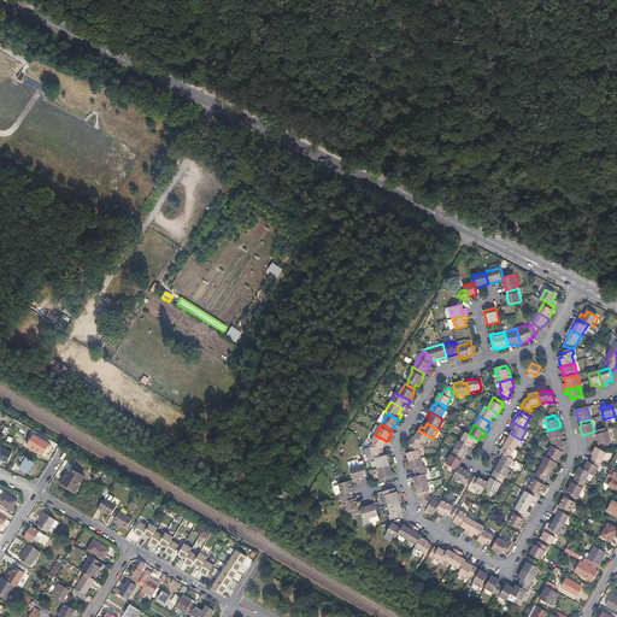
[(560,427),(547,430),(550,439),(551,442),(562,440),(560,436),(563,436),(560,427)]
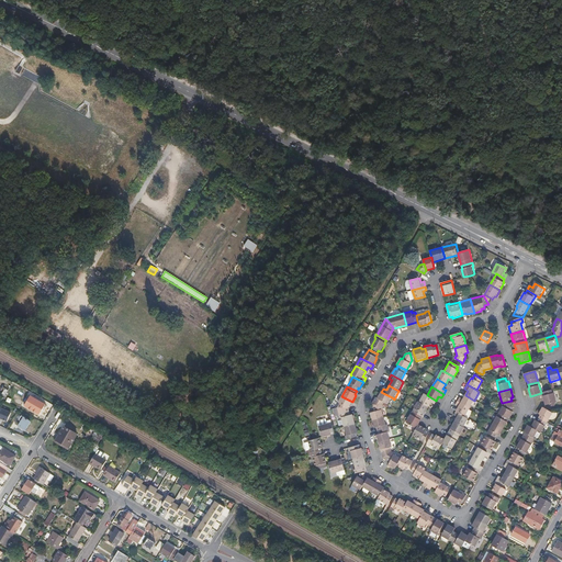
[(542,396),(546,405),(557,402),(554,393),(553,393),(552,390),(541,393),(542,396)]
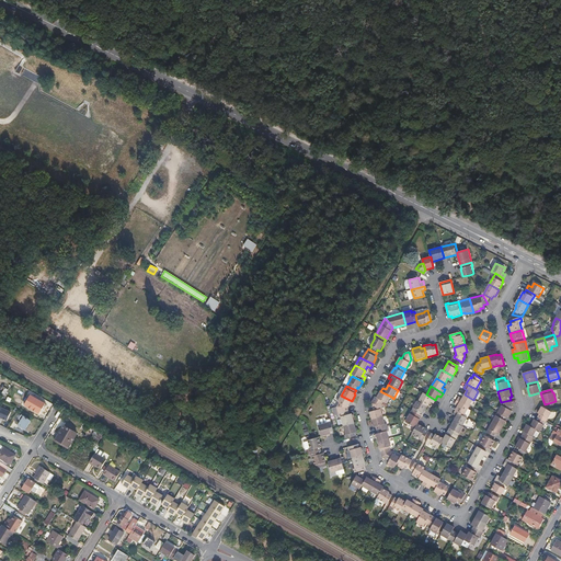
[(377,399),(375,398),(370,405),(382,407),(384,403),(387,404),(391,397),(380,391),(377,399)]
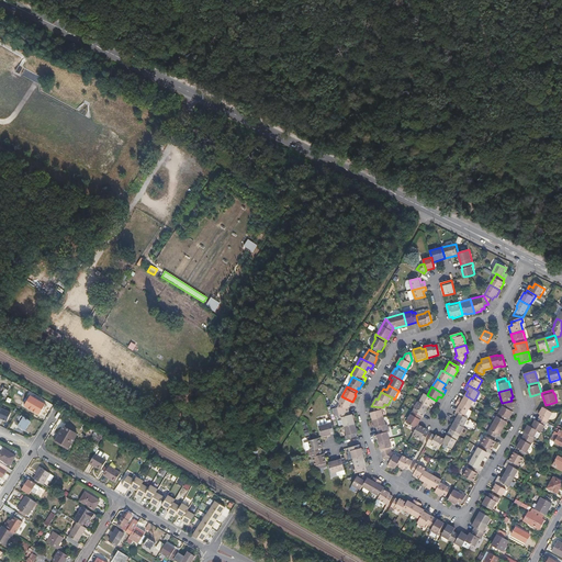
[(427,395),(424,394),(419,403),(427,407),(430,403),(434,404),(436,401),(427,395)]
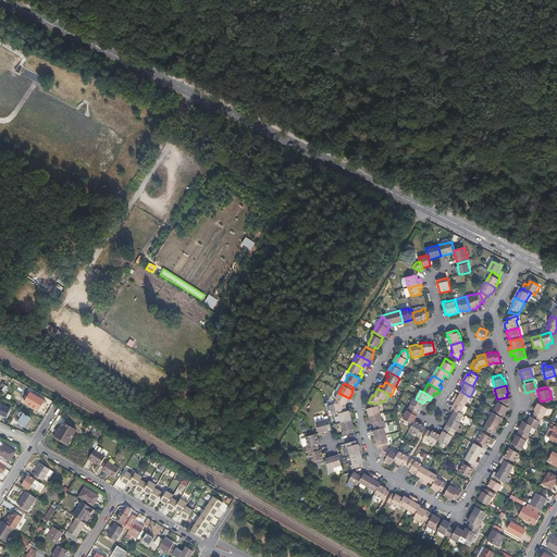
[(31,392),(27,397),(34,400),(32,406),(29,408),(37,412),(45,400),(31,392)]
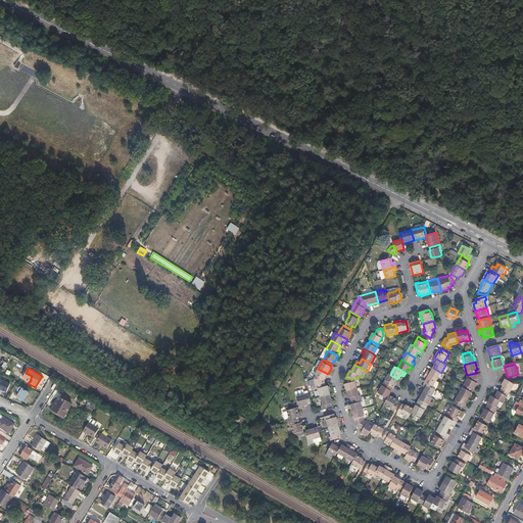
[(427,371),(426,374),(437,380),(441,373),(433,368),(430,372),(427,371)]
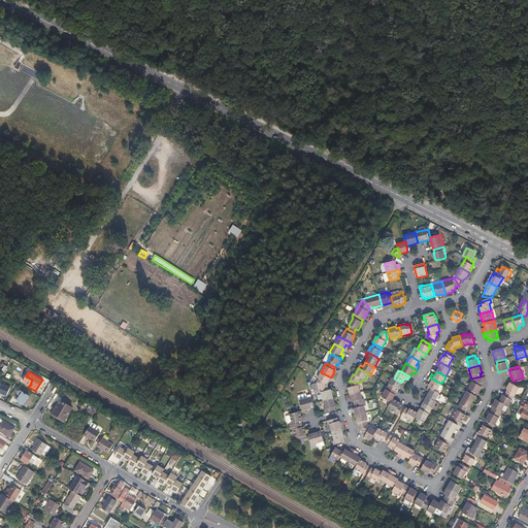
[(318,378),(319,380),(317,384),(319,390),(328,387),(327,384),(331,377),(321,372),(318,378)]
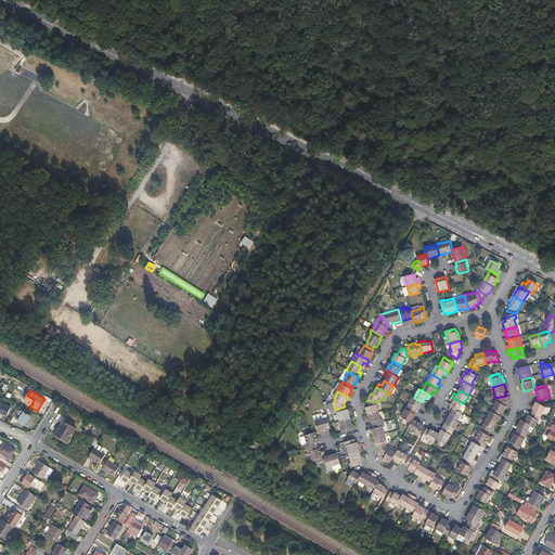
[(34,399),(27,396),(24,400),(31,404),(34,399)]
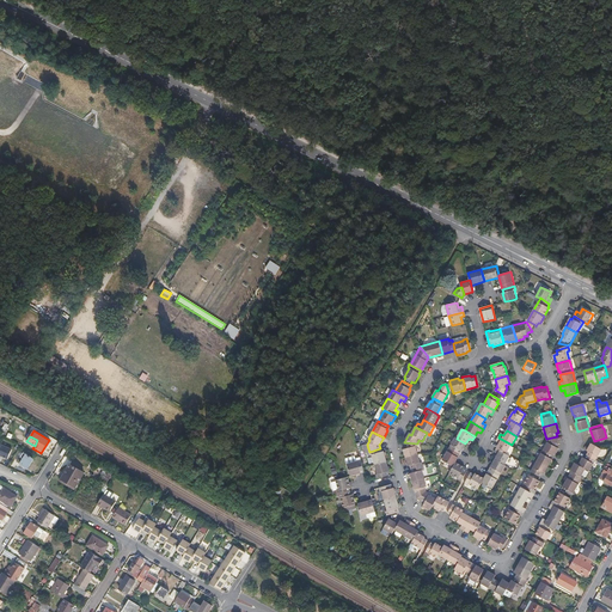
[(546,439),(548,442),(543,451),(552,456),(554,457),(558,450),(556,448),(558,444),(557,436),(546,439)]
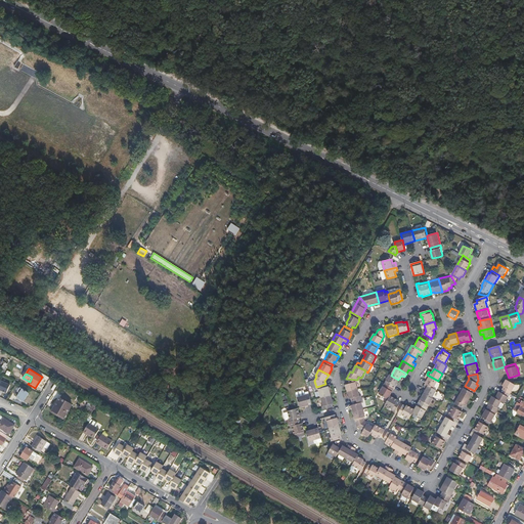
[(391,376),(390,375),(385,384),(394,389),(398,380),(391,376)]
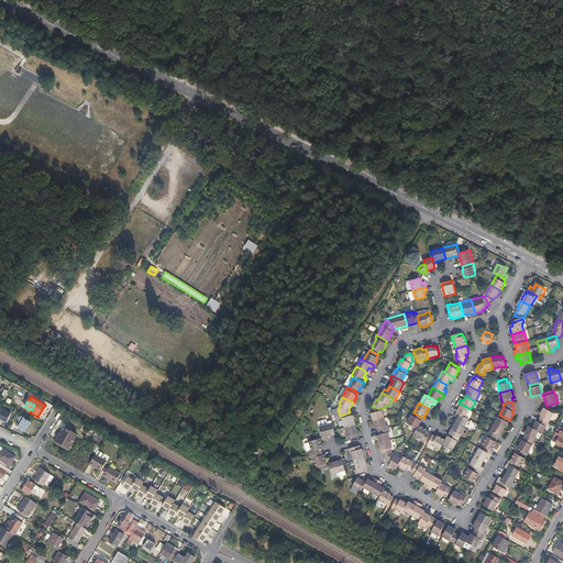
[(456,406),(459,408),(456,412),(466,418),(471,409),(459,403),(456,406)]
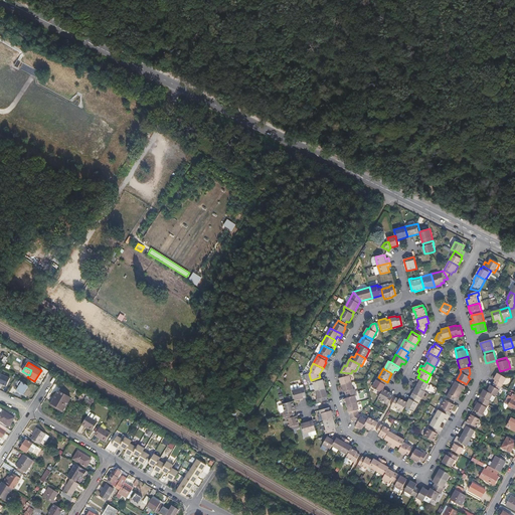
[(351,373),(340,372),(342,377),(339,378),(341,385),(352,383),(350,376),(351,375),(351,373)]
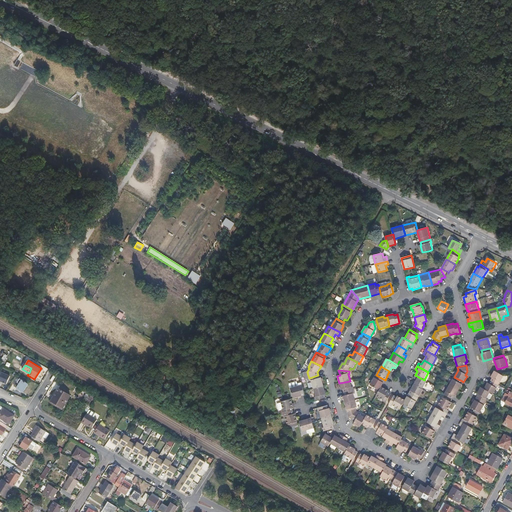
[(491,378),(492,378),(490,381),(499,386),(504,376),(496,371),(495,370),(491,378)]
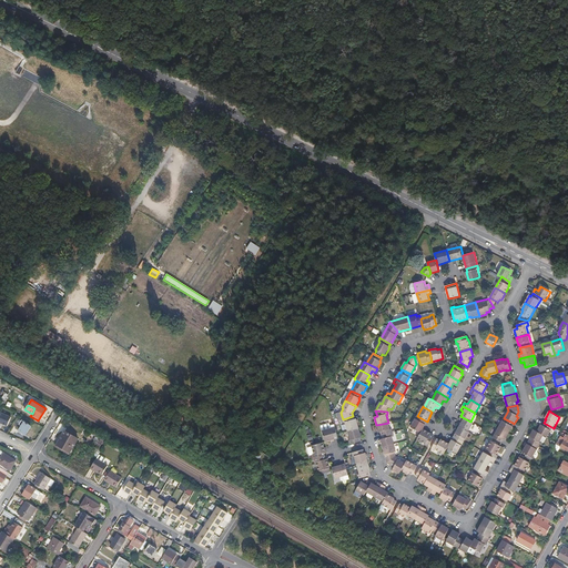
[(11,417),(1,412),(0,413),(0,422),(7,425),(11,417)]
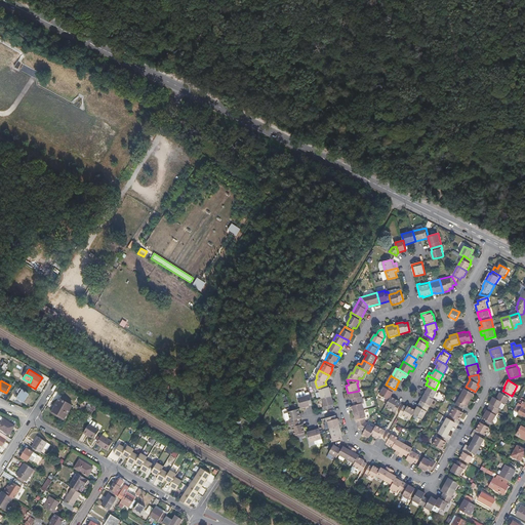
[(318,392),(319,392),(322,399),(331,397),(329,388),(327,389),(326,385),(317,388),(318,392)]
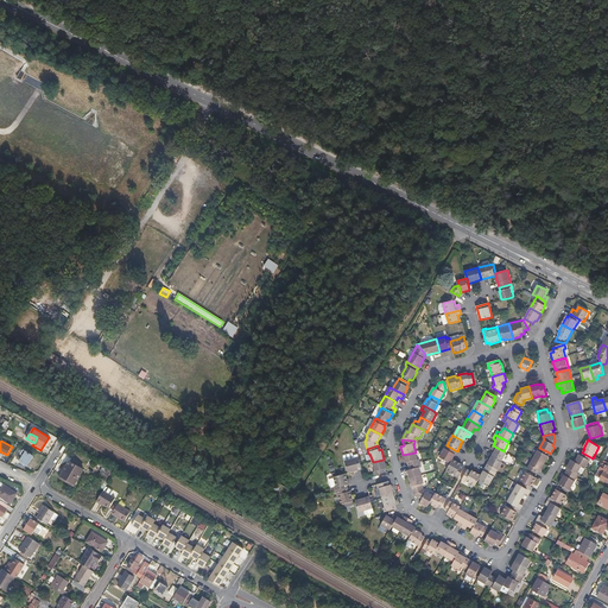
[(457,451),(447,445),(439,457),(450,463),(453,460),(457,451)]
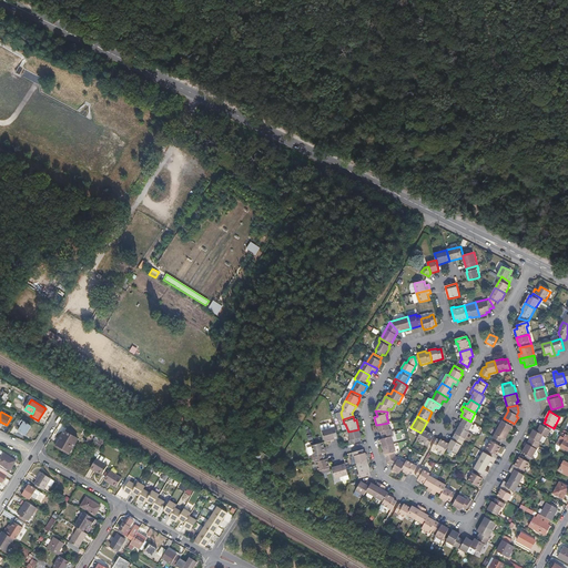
[(458,421),(462,422),(458,427),(469,433),(474,424),(470,422),(460,416),(458,421)]
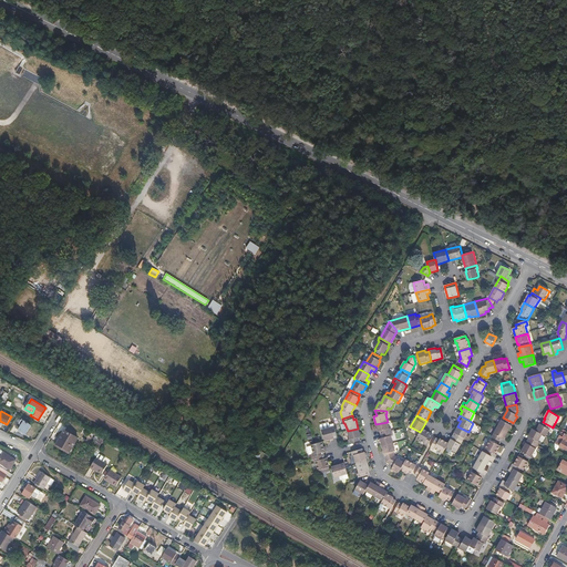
[(512,422),(503,418),(497,428),(507,433),(511,426),(509,425),(512,422)]
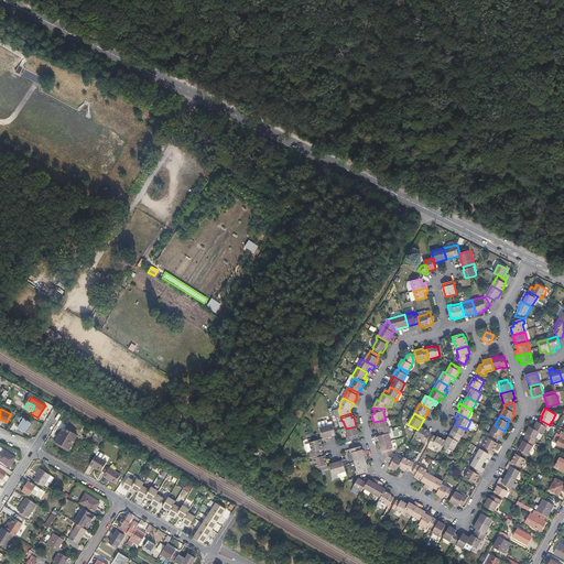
[(31,423),(21,416),(19,421),(18,420),(14,424),(25,432),(31,423)]
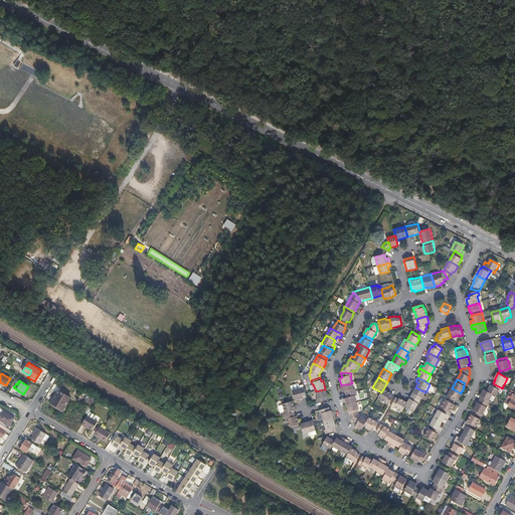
[(352,383),(341,385),(343,392),(345,392),(345,395),(356,392),(355,388),(354,389),(352,383)]
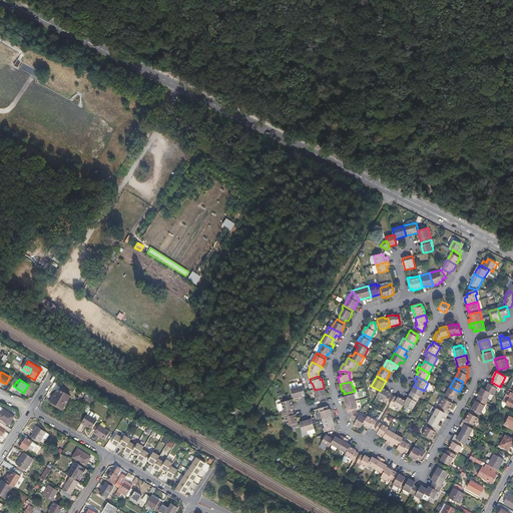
[(489,385),(488,385),(485,391),(491,394),(495,396),(500,387),(491,382),(489,385)]
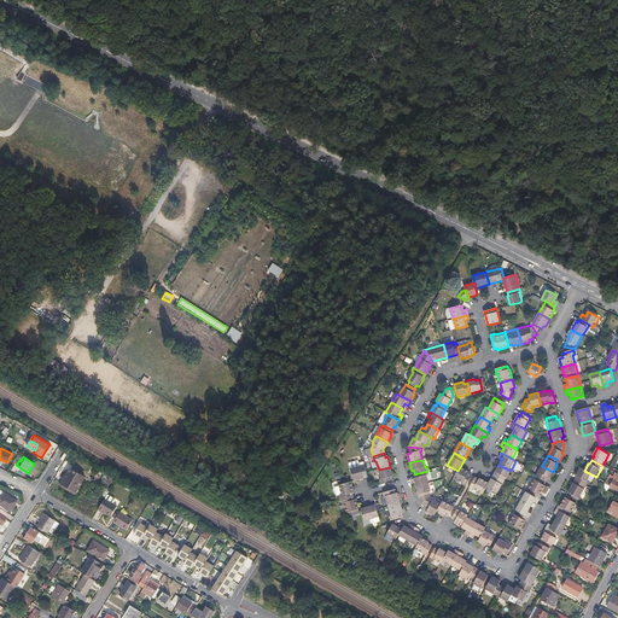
[(511,471),(499,465),(493,476),(503,482),(511,471)]
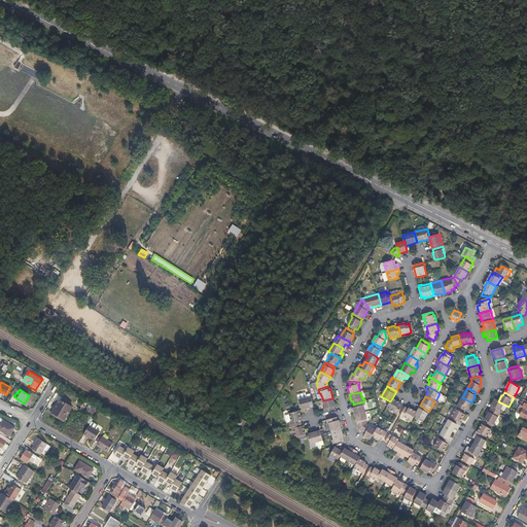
[(306,398),(297,400),(301,411),(303,410),(313,407),(312,403),(310,397),(306,398)]
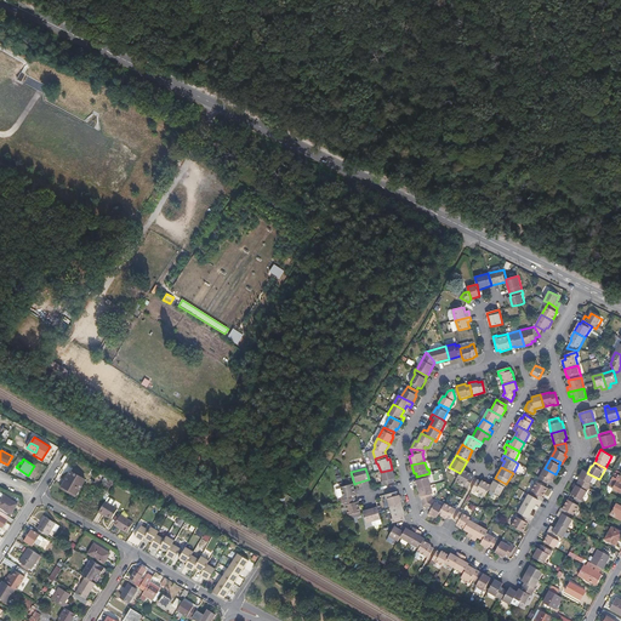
[(556,474),(545,468),(539,479),(547,485),(550,482),(551,482),(556,474)]
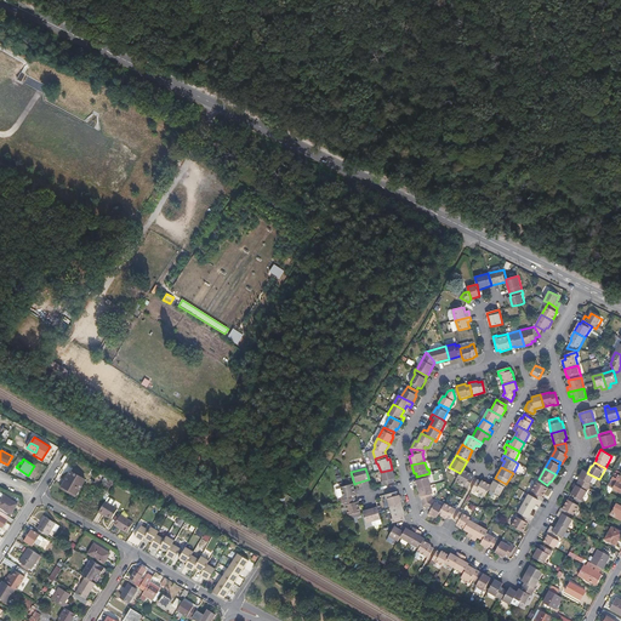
[(392,469),(381,472),(383,480),(381,482),(382,486),(394,483),(393,479),(394,479),(392,469)]
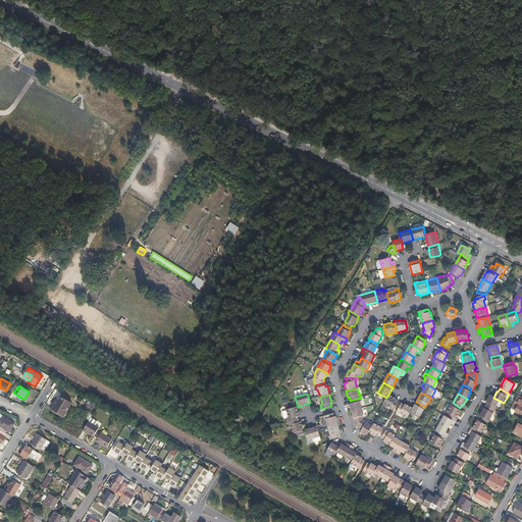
[(388,395),(386,398),(383,404),(390,408),(389,409),(393,411),(398,402),(395,400),(396,399),(388,395)]
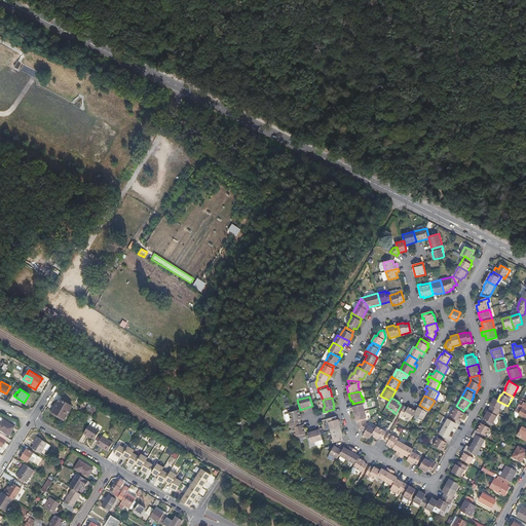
[(69,412),(66,411),(70,405),(60,399),(52,412),(65,419),(69,412)]
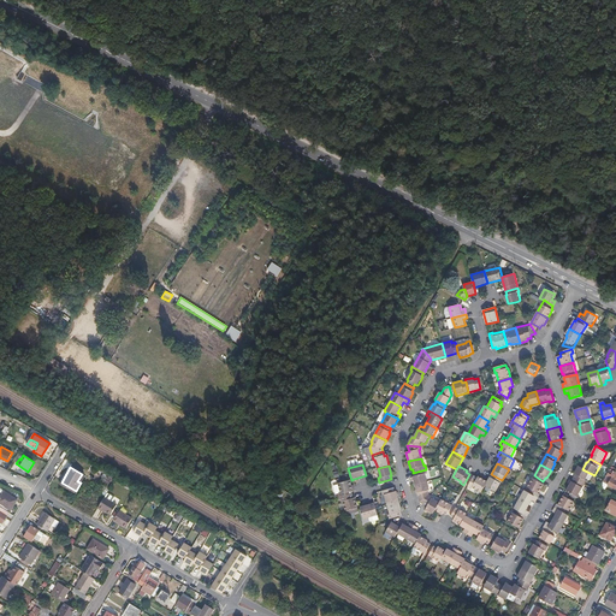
[(575,474),(573,478),(584,485),(586,481),(585,480),(590,473),(582,469),(579,467),(575,474)]
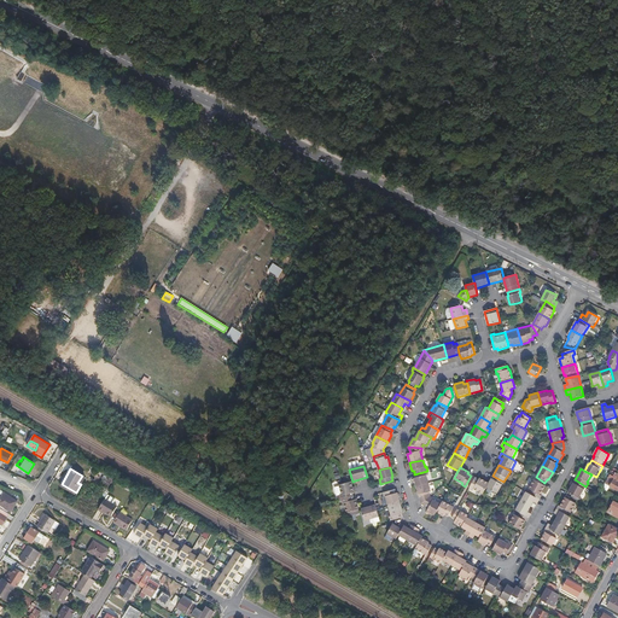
[(415,478),(414,478),(415,488),(429,483),(427,474),(429,474),(427,471),(414,474),(415,478)]
